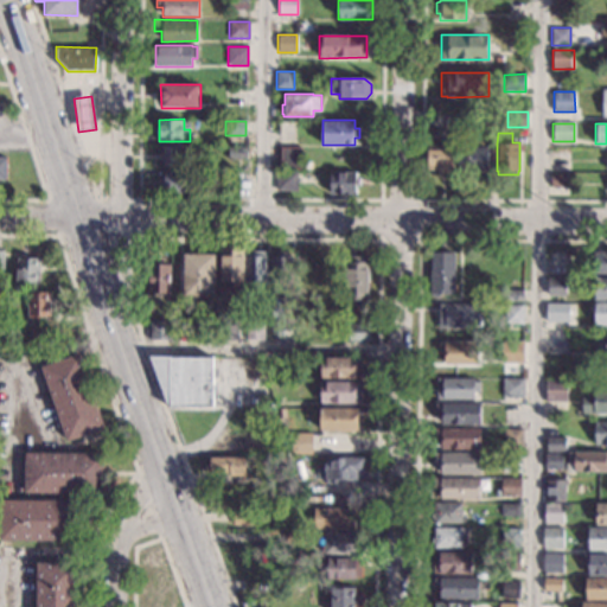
[(453,170),(452,170),(452,176),(438,176),(438,170),(428,171),(428,145),(453,145),(453,170)]
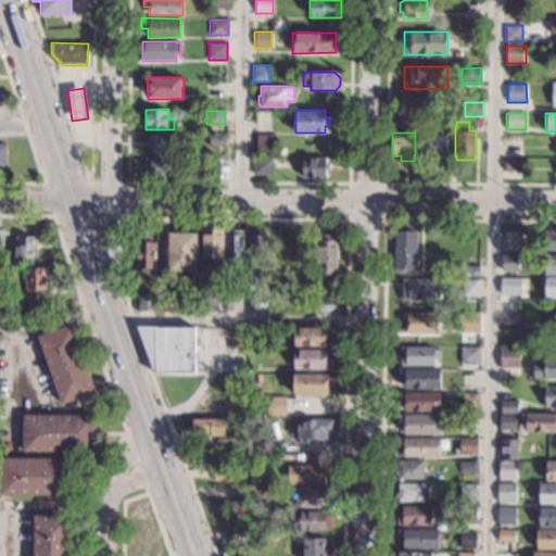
[(165,138),(173,138),(173,148),(165,148),(165,152),(148,152),(148,134),(165,134),(165,138)]
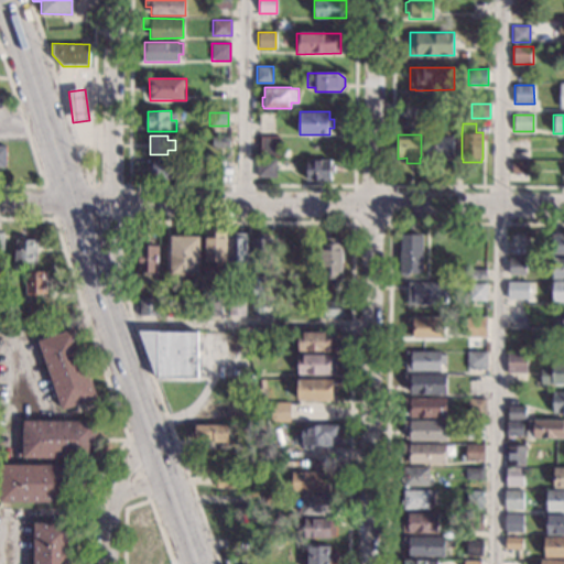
[(455,159),(444,159),(444,161),(435,161),(435,158),(424,159),(424,136),(454,136),(455,159)]
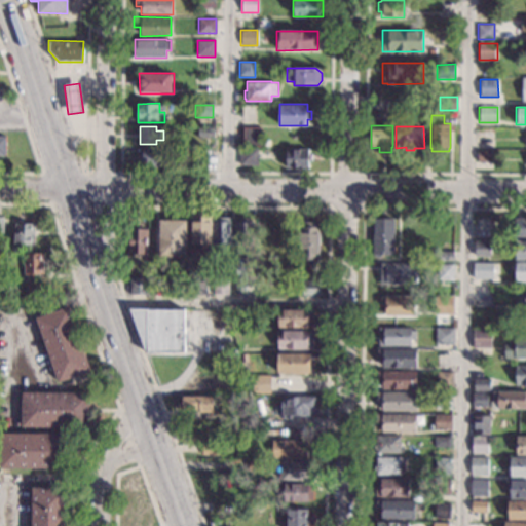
[(215,138),(197,138),(197,127),(215,127),(215,138)]
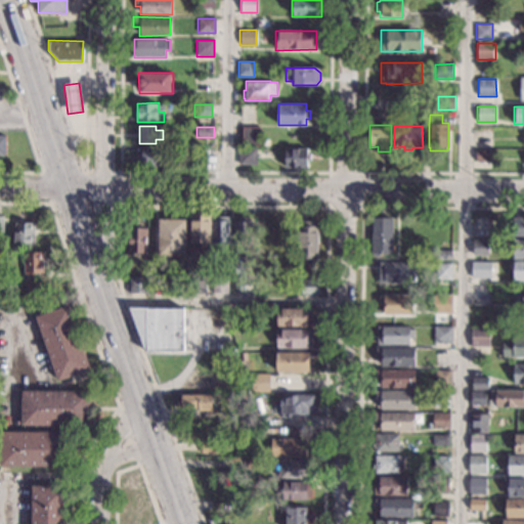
[(260,127),(260,145),(242,145),(242,127),(260,127)]
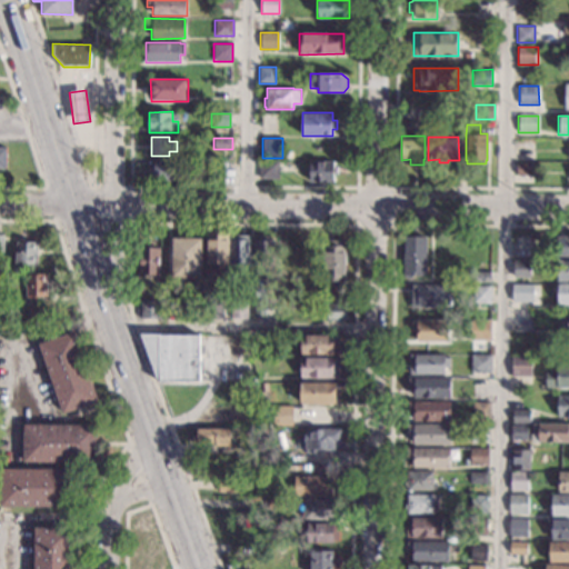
[(535,150),(518,150),(518,139),(535,139),(535,150)]
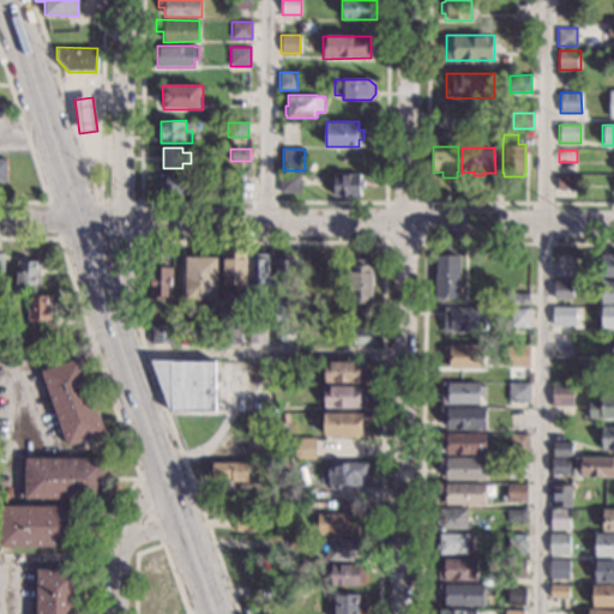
[(192,194),(164,194),(164,173),(192,173),(192,194)]
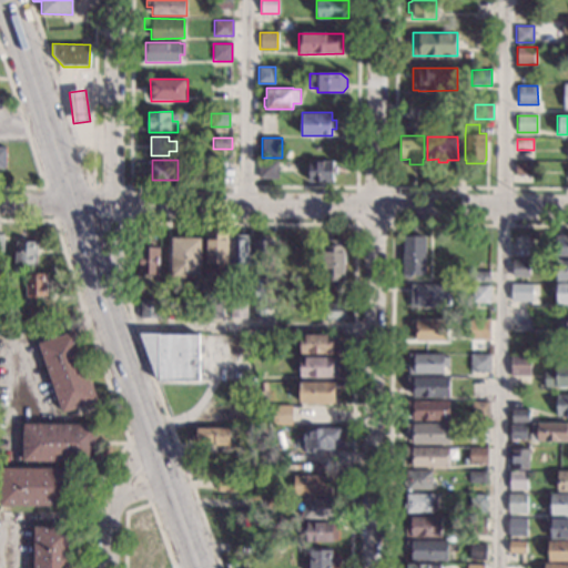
[(277,178),(257,178),(257,161),(277,161),(277,178)]
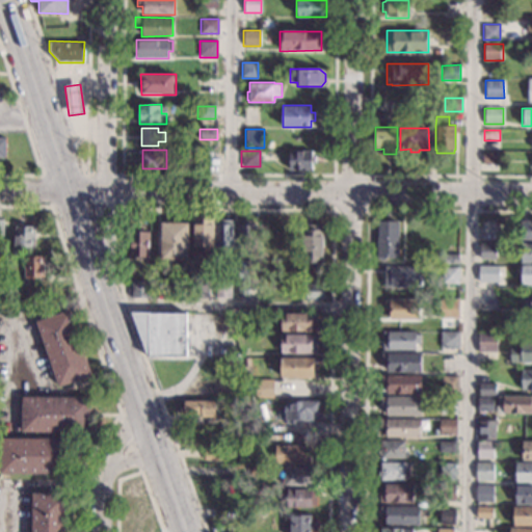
[(312,155),(315,155),(315,163),(313,163),(313,170),(289,170),(289,151),(312,151),(312,155)]
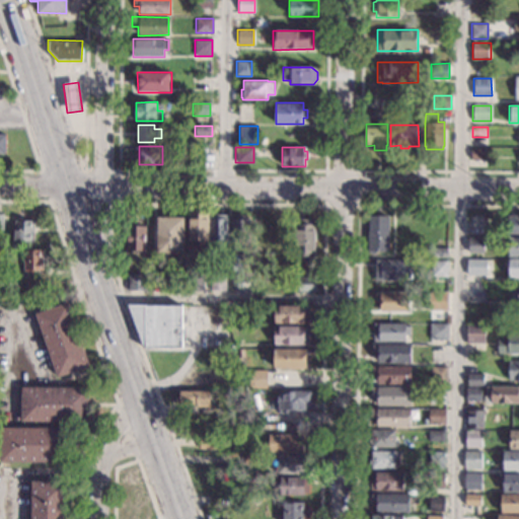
[(490,160),(470,160),(470,150),(490,150),(490,160)]
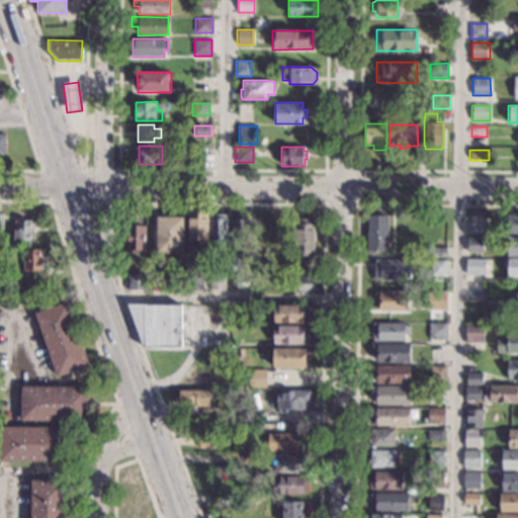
[(207,240),(189,240),(188,209),(207,209),(207,240)]
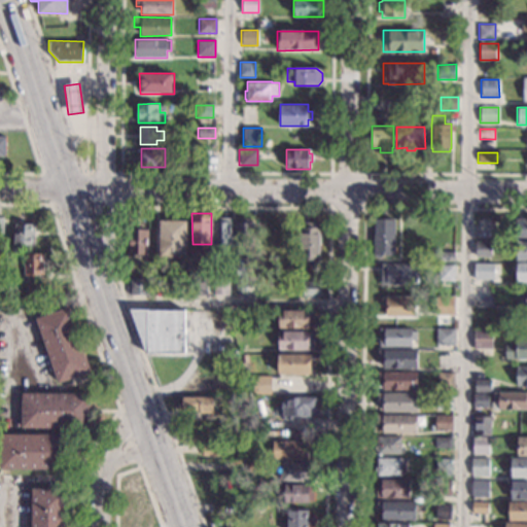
[(250,221),(252,221),(252,245),(235,245),(235,222),(237,222),(237,216),(250,216),(250,221)]
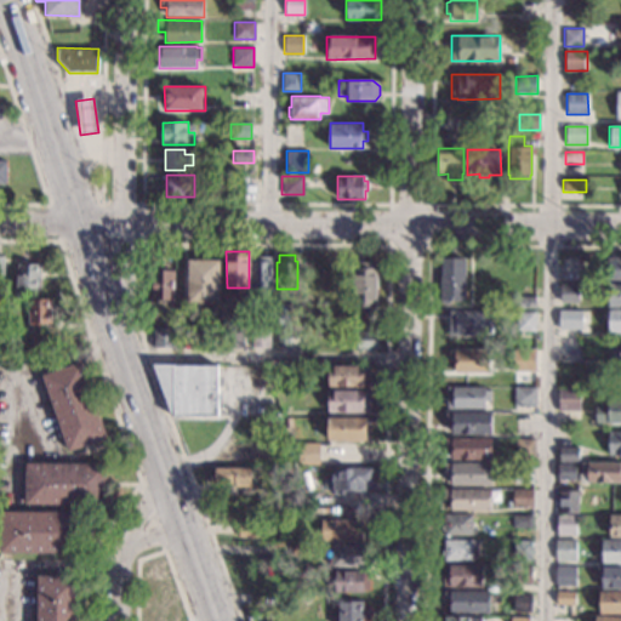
[(272,278),(273,278),(273,289),(272,289),(272,291),(251,291),(251,261),(256,261),(256,256),(272,256),(272,278)]
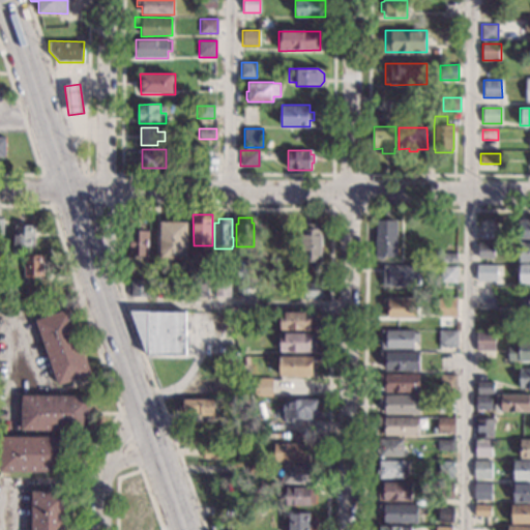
[(529,239),(518,239),(517,219),(529,219),(529,239)]
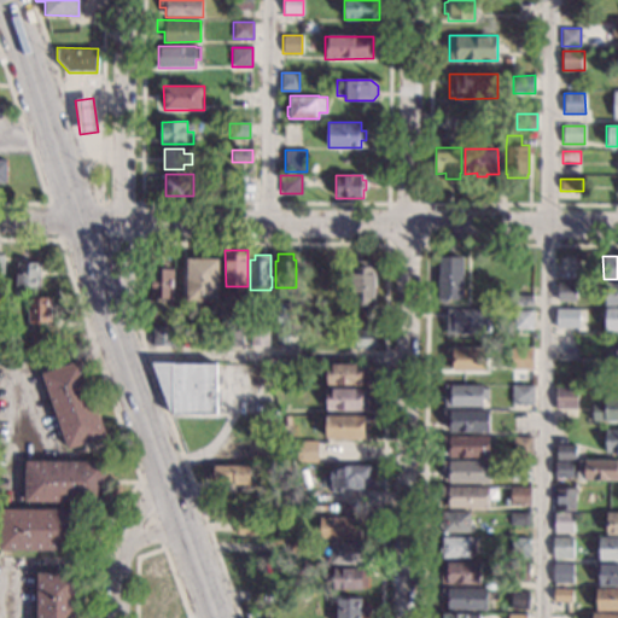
[(217,302),(187,302),(186,257),(217,257),(217,302)]
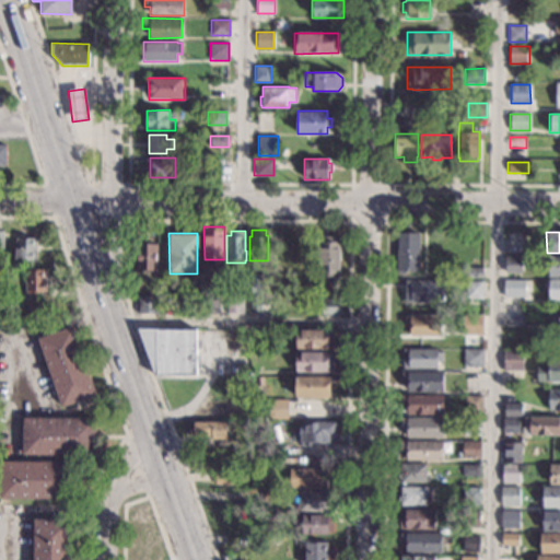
[(419,271),(406,271),(406,273),(398,273),(398,271),(397,271),(397,233),(419,233),(419,271)]
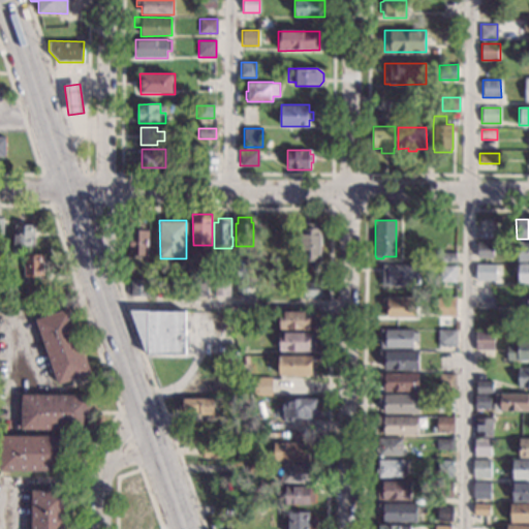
[(280,229),(287,229),(287,257),(285,257),(285,259),(270,259),(270,257),(269,257),(269,230),(270,230),(270,223),(280,223),(280,229)]
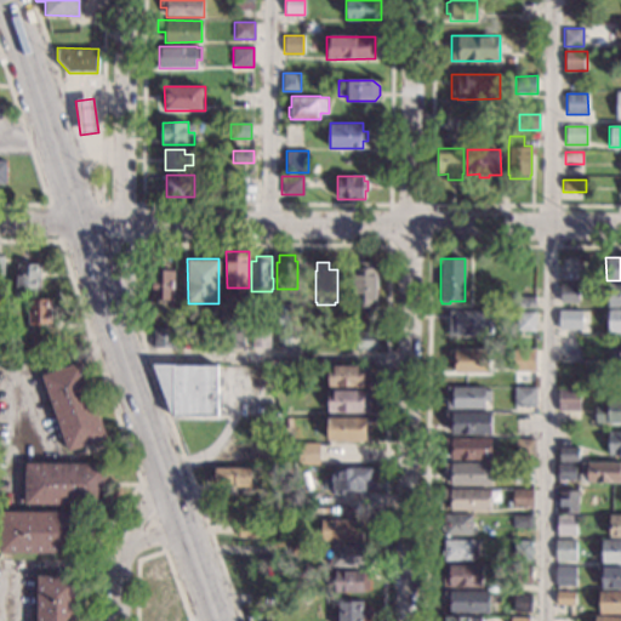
[(376,268),(377,268),(377,307),(353,307),(353,267),(353,262),(376,262),(376,268)]
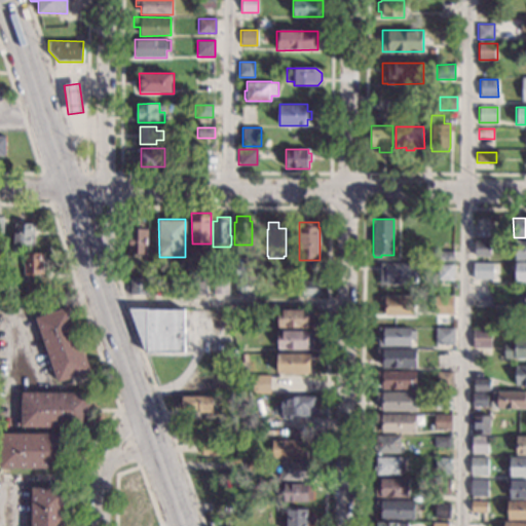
[(33,245),(14,245),(14,223),(33,223),(33,245)]
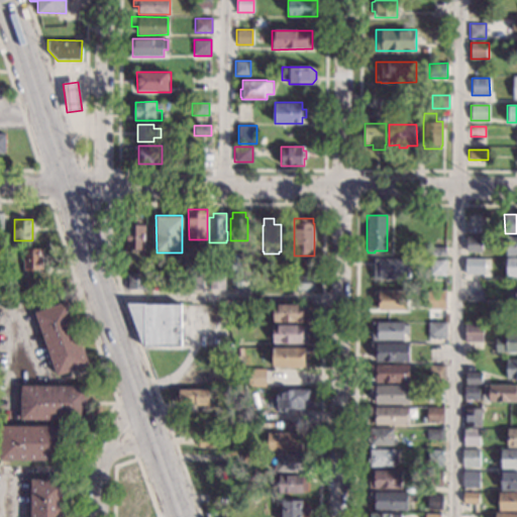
[(483,235),(467,235),(467,221),(483,221),(483,235)]
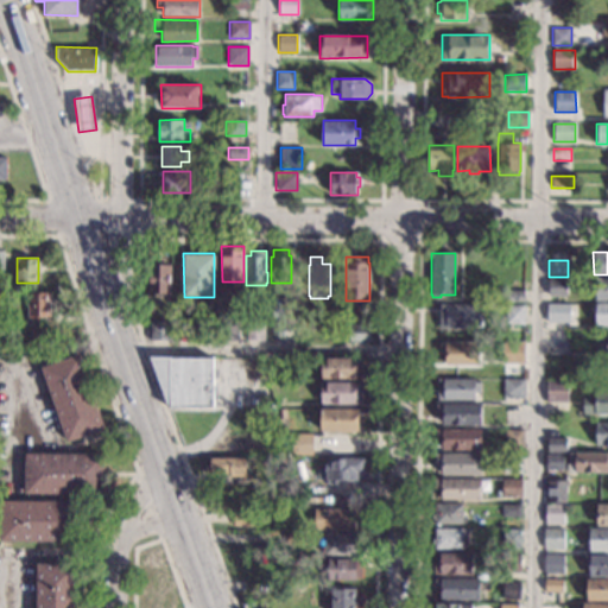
[(164,265),(169,265),(170,293),(147,293),(147,265),(157,265),(157,261),(164,261),(164,265)]
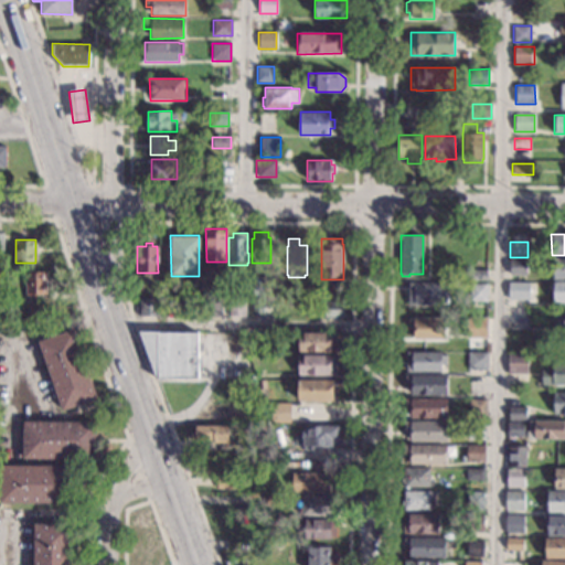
[(564,279),(553,279),(553,259),(564,258),(564,279)]
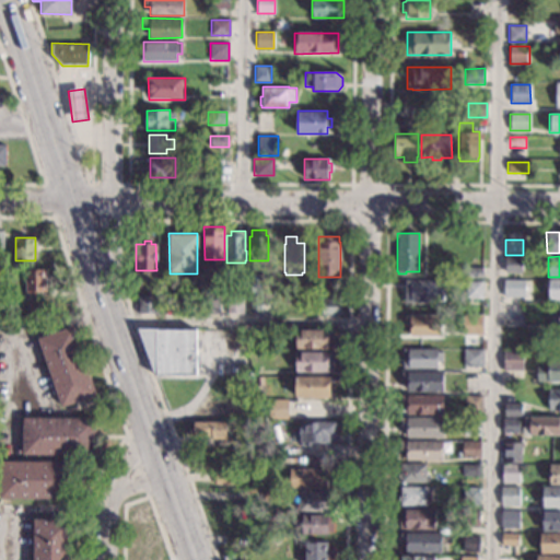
[(522,272),(504,272),(504,258),(522,257),(522,272)]
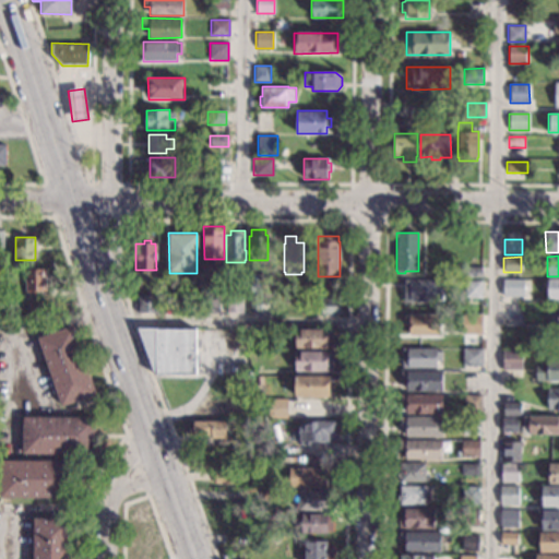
[(483,266),(483,276),(465,276),(465,266),(483,266)]
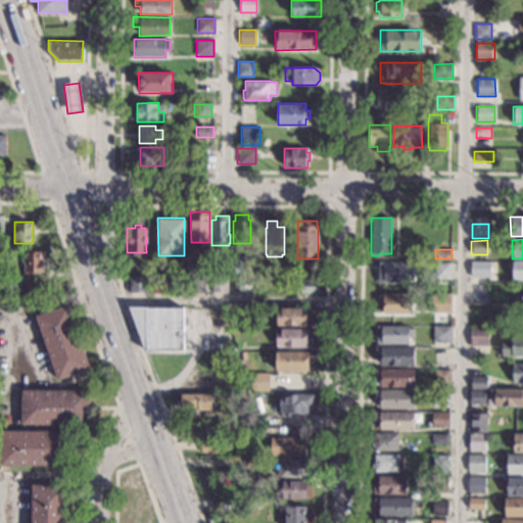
[(44,260),(45,260),(45,267),(44,267),(44,273),(35,273),(35,281),(44,281),(44,293),(26,293),(26,282),(27,282),(27,273),(21,273),(21,251),(44,251),(44,260)]
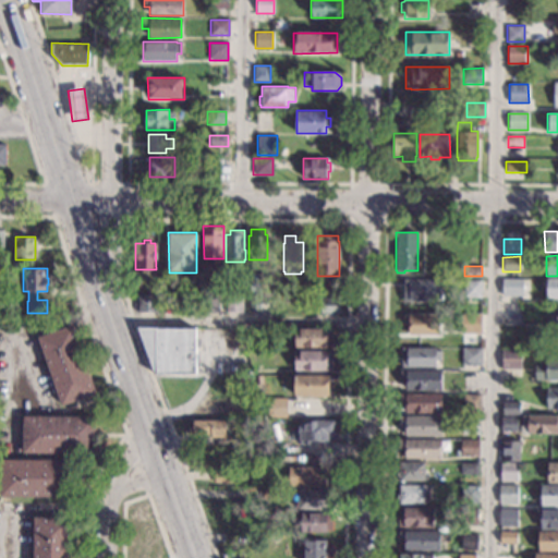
[(557,299),(546,299),(546,278),(557,278),(557,299)]
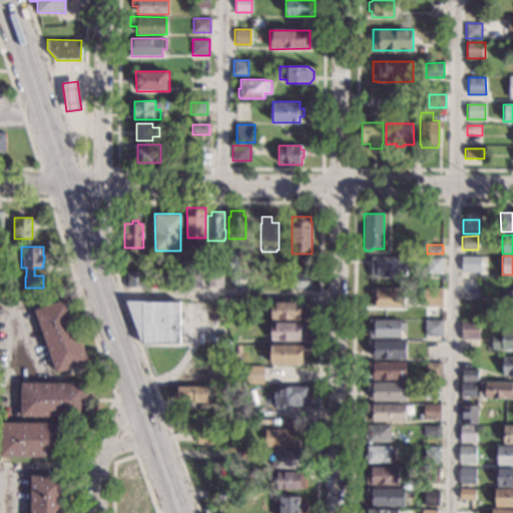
[(408,276),(371,277),(371,257),(408,257),(408,276)]
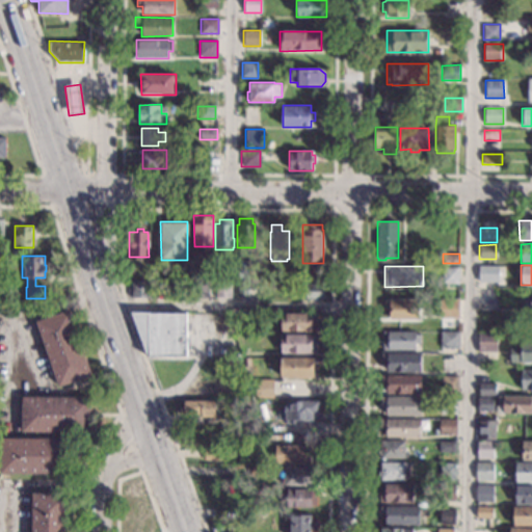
[(499,282),(478,282),(478,266),(499,266),(499,282)]
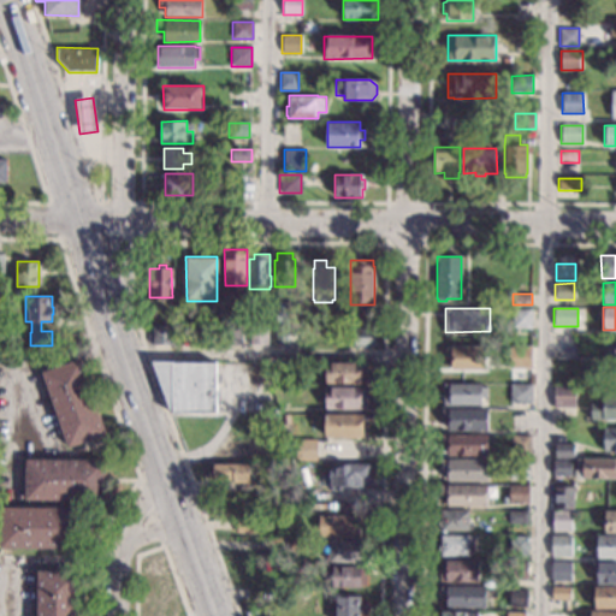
[(532,327),(511,329),(511,309),(532,309),(532,327)]
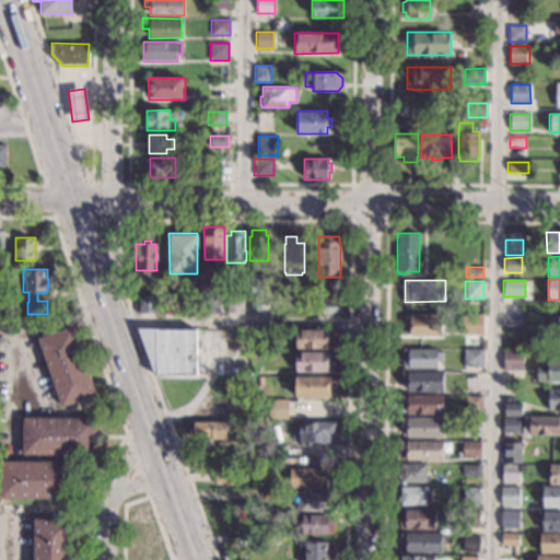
[(158,313),(139,313),(138,295),(156,295),(158,313)]
